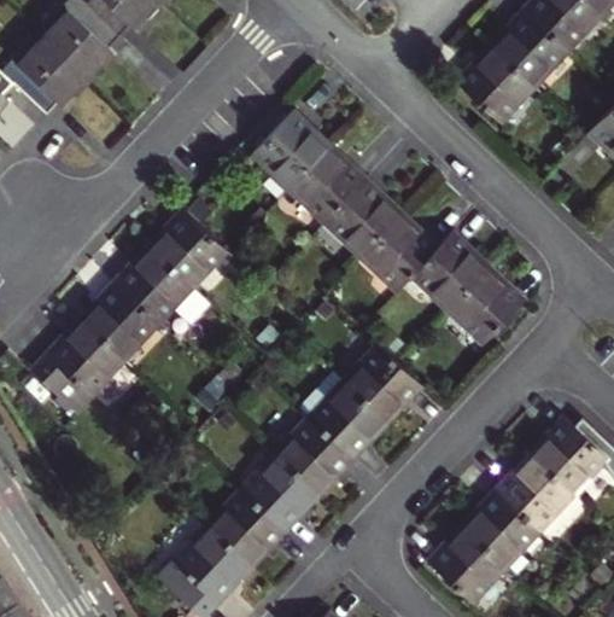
[(72,0),(71,0),(39,36),(86,81),(112,52),(107,48),(115,39),(82,9),(72,0)]
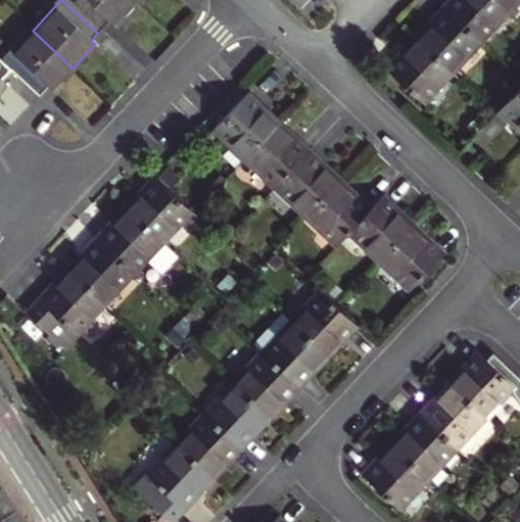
[(76,0),(69,7),(97,33),(105,22),(110,27),(133,2),(130,0),(76,0)]
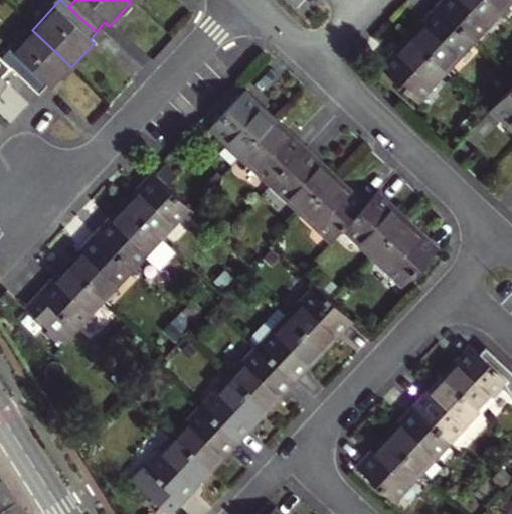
[(484,25),(495,12),(482,0),(447,0),(446,2),(443,0),(440,0),(432,10),(470,46),(487,29),(484,25)]
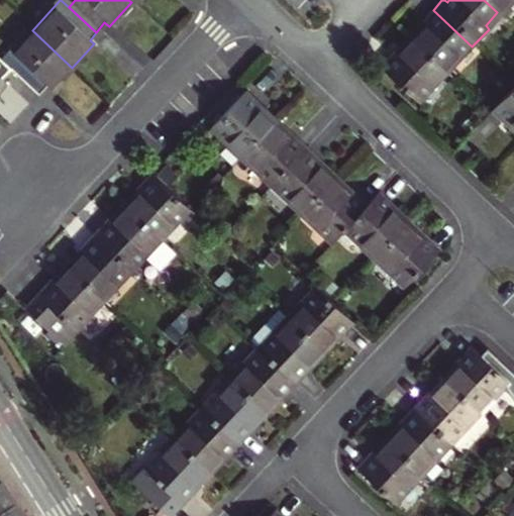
[(484,0),(497,12),(507,1),(512,5),(513,3),(513,0),(484,0)]
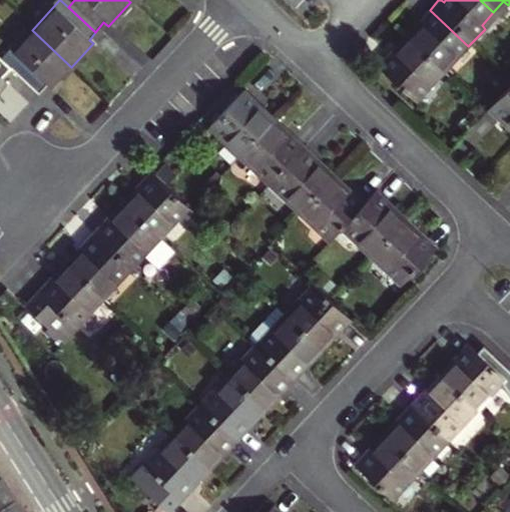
[(421,25),(404,44),(436,74),(446,64),(449,68),(468,46),(430,10),(418,22),(421,25)]
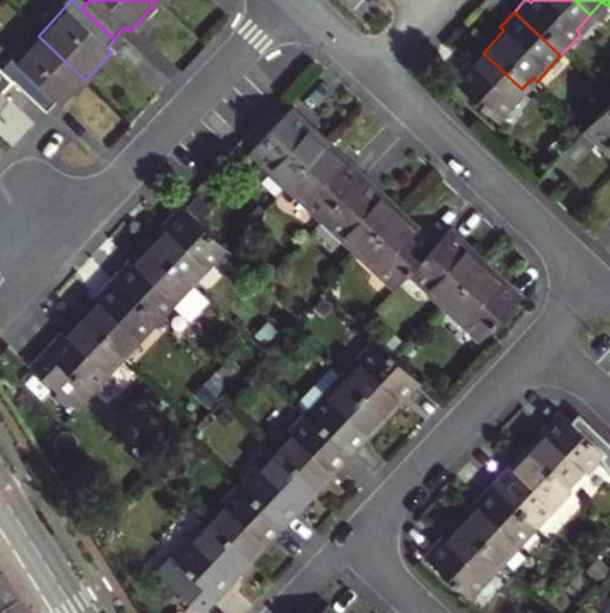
[(500,26),(478,48),(483,53),(503,30),(500,26)]
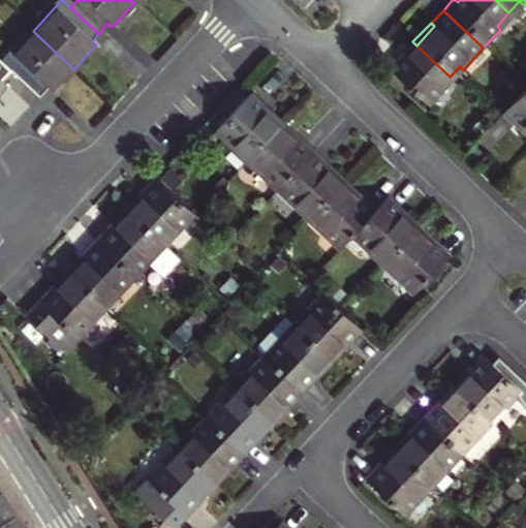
[(49,94),(73,69),(33,31),(10,56),(2,65),(10,72),(39,99),(45,91),(49,94)]
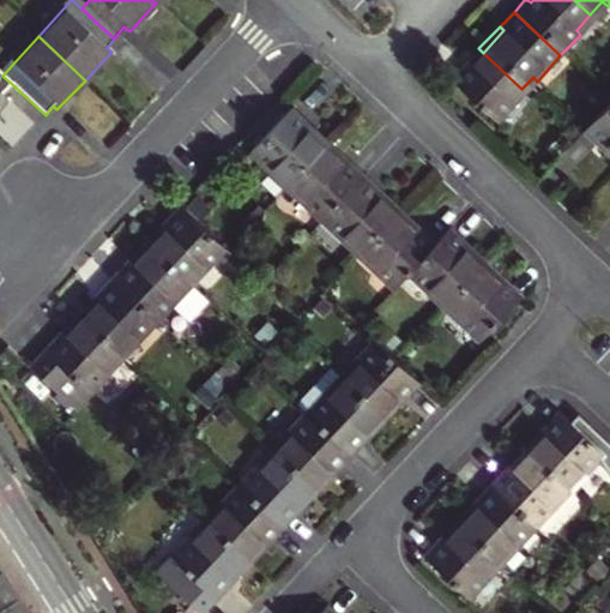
[(478,48),(456,71),(461,77),(483,53),(478,48)]
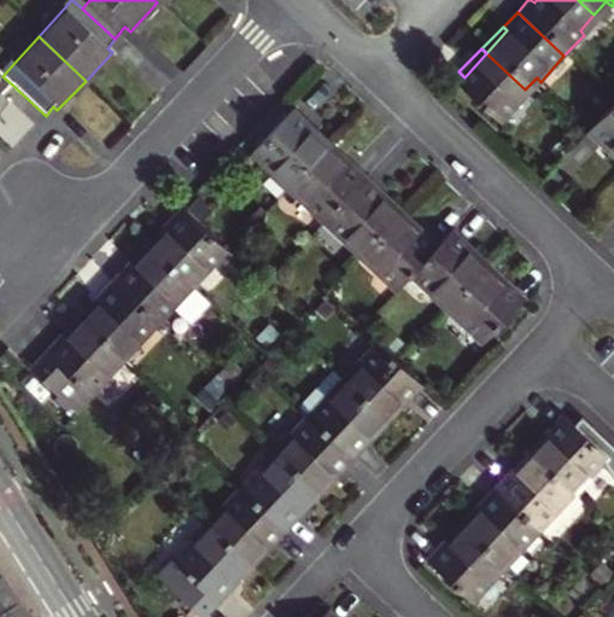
[(512,104),(525,89),(486,53),(465,77),(458,71),(445,86),(493,131),(515,109),(512,104)]
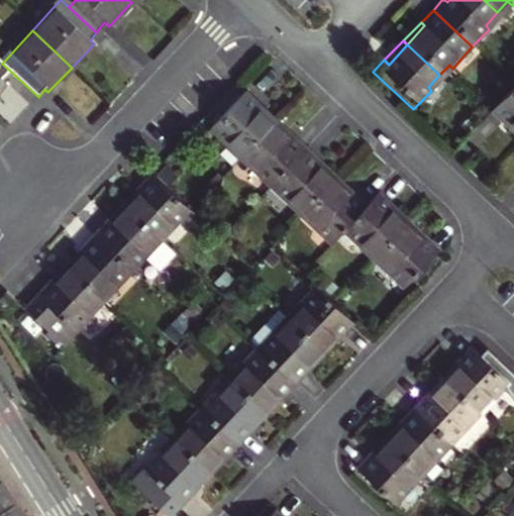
[(0,89),(5,84),(1,80),(10,71),(0,62),(0,89)]
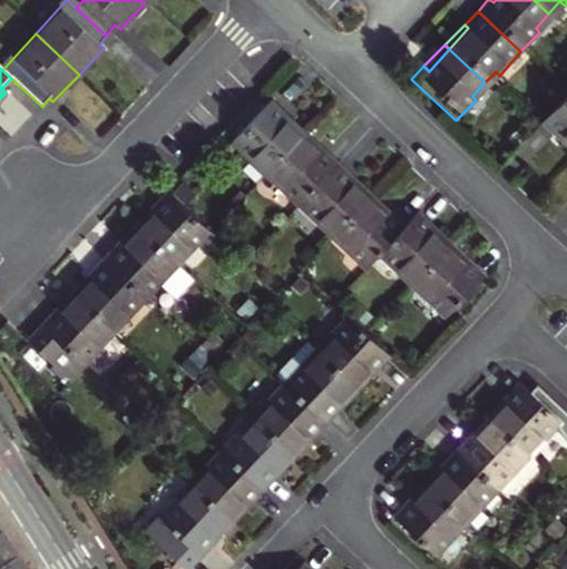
[(488,87),(499,76),(496,71),(485,82),(488,87)]
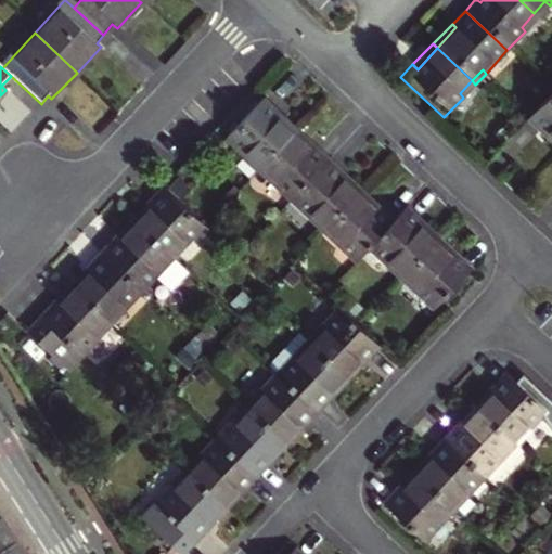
[(463,98),(475,85),(472,80),(460,93),(463,98)]
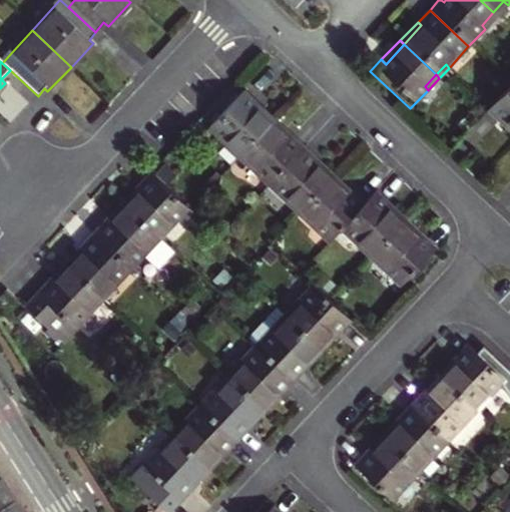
[(509,88),(484,117),(494,125),(496,121),(509,132),(509,88)]
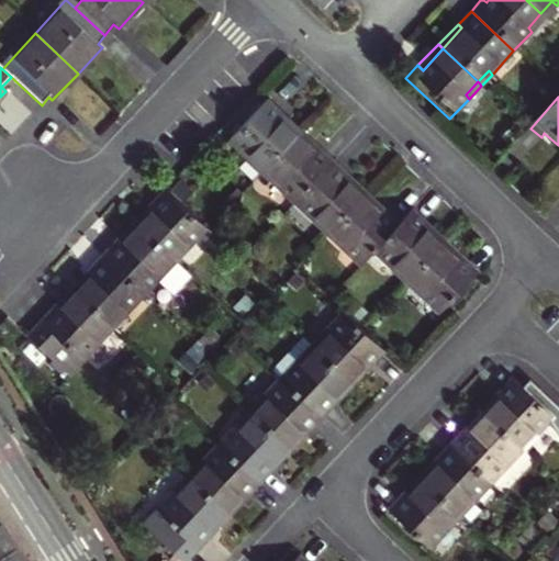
[(253,158),(265,168),(295,133),(276,114),(279,110),(268,100),(228,142),(249,163),(253,158)]
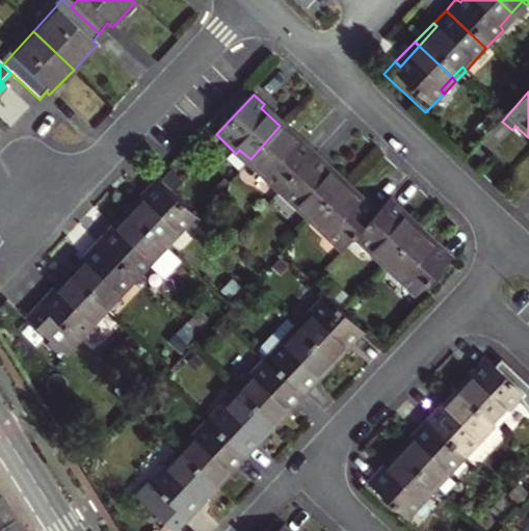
[(284,122),(264,104),(261,108),(280,126),(284,122)]
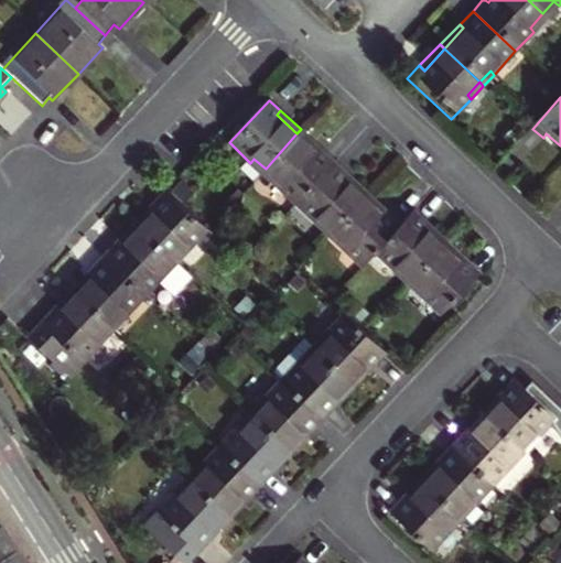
[(324,150),(301,129),(297,133),(320,154),(324,150)]
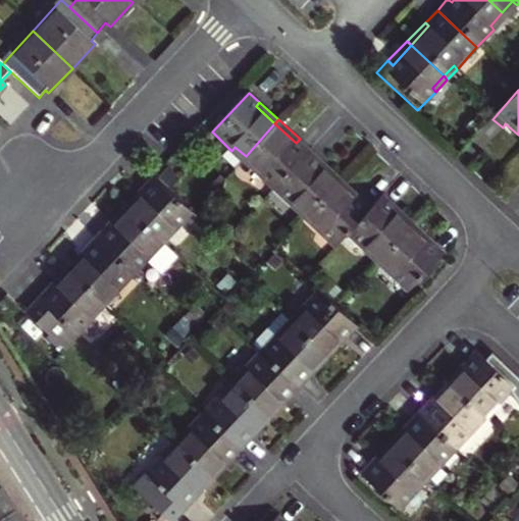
[(296,143),(274,123),(246,156),(258,168),(255,172),(273,189),(310,149),(300,139),(296,143)]
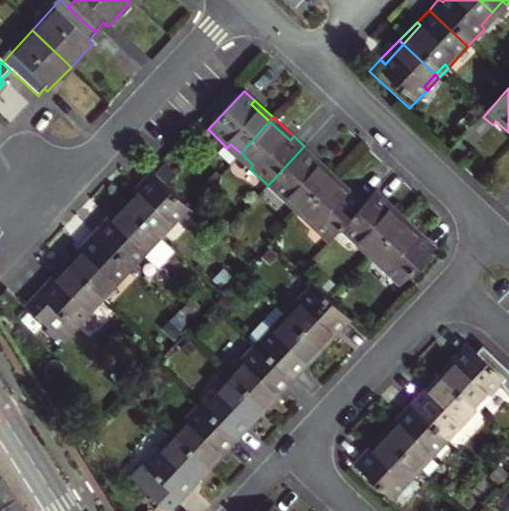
[(508,132),(495,121),(493,125),(508,139),(508,132)]
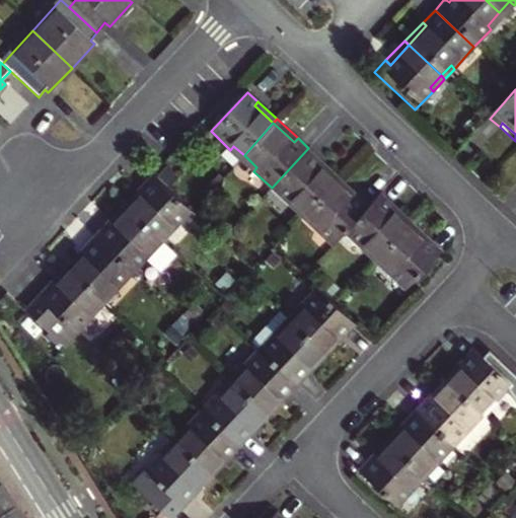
[(233,146),(230,150),(240,159),(244,155),(233,146)]
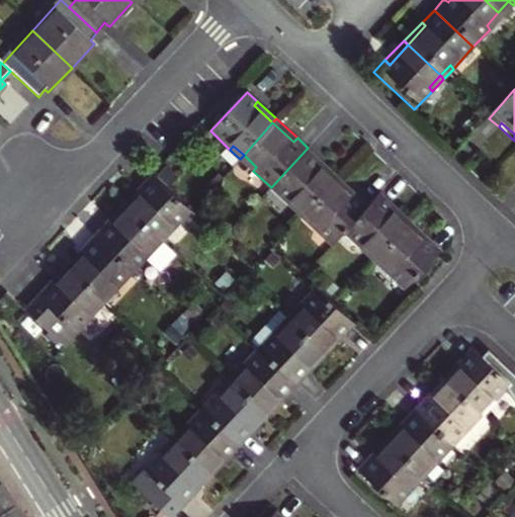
[(320,160),(308,148),(271,187),(291,206),(293,202),(306,213),(336,181),(317,165),(320,160)]
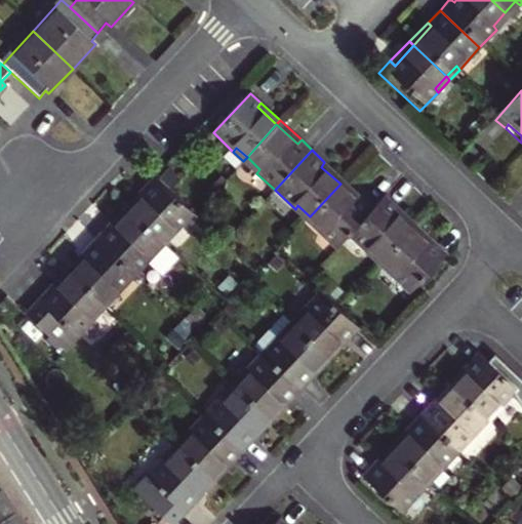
[(247,157),(243,161),(256,173),(259,169),(247,157)]
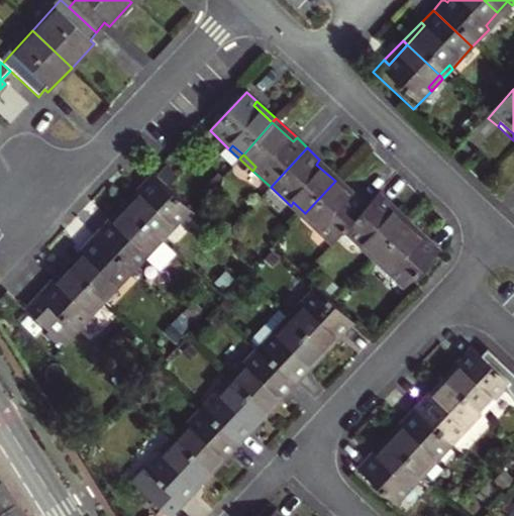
[(339,177),(319,160),(316,165),(335,181),(339,177)]
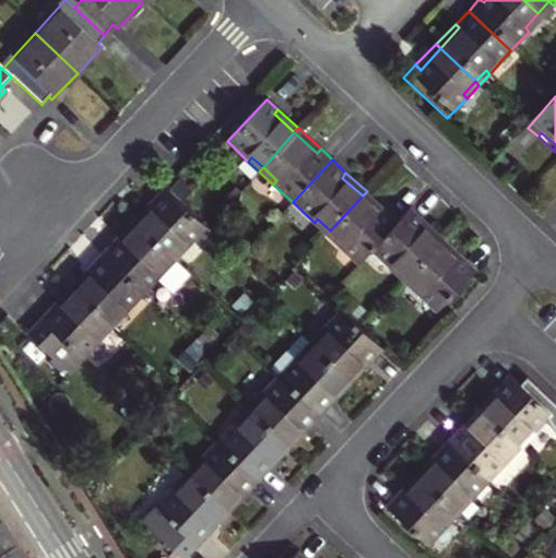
[(161,209),(141,229),(176,262),(188,250),(192,253),(210,233),(166,191),(155,204),(161,209)]
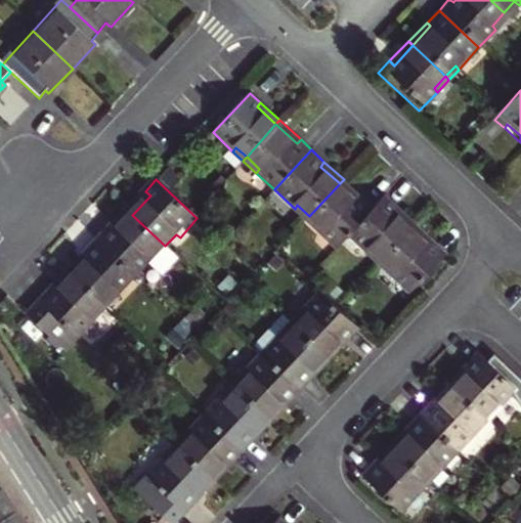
[(344,179),(340,183),(359,202),(363,198),(344,179)]
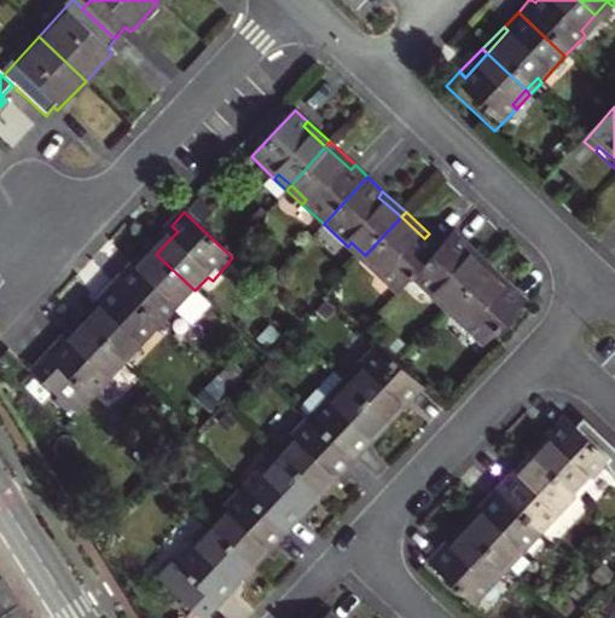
[(401,217),(365,255),(379,269),(376,273),(398,294),(412,278),(441,247),(429,234),(424,238),(401,217)]
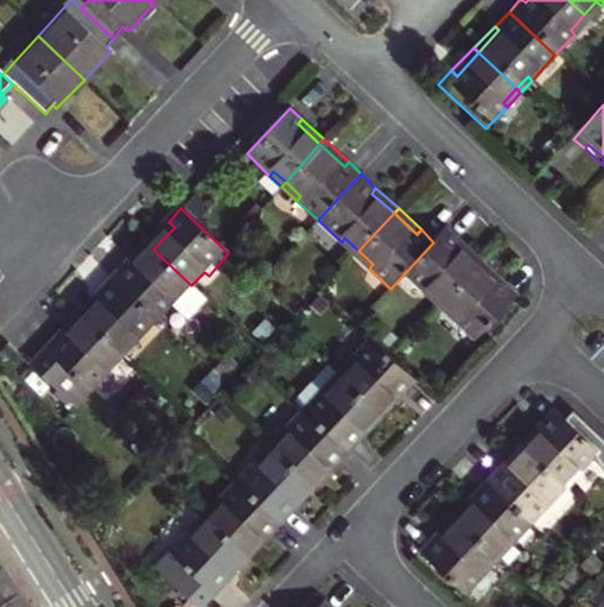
[(148,245),(153,250),(175,227),(169,222),(148,245)]
